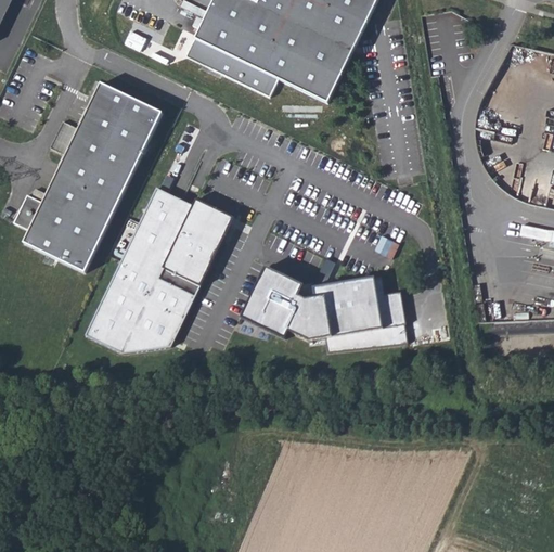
[(0,22),(11,0),(0,0),(0,22)]
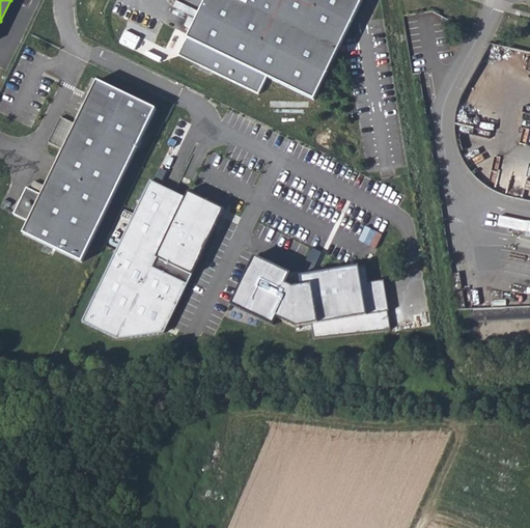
[(202,0),(186,35),(207,45),(198,62),(257,91),(266,74),(313,98),(360,0),(202,0)]
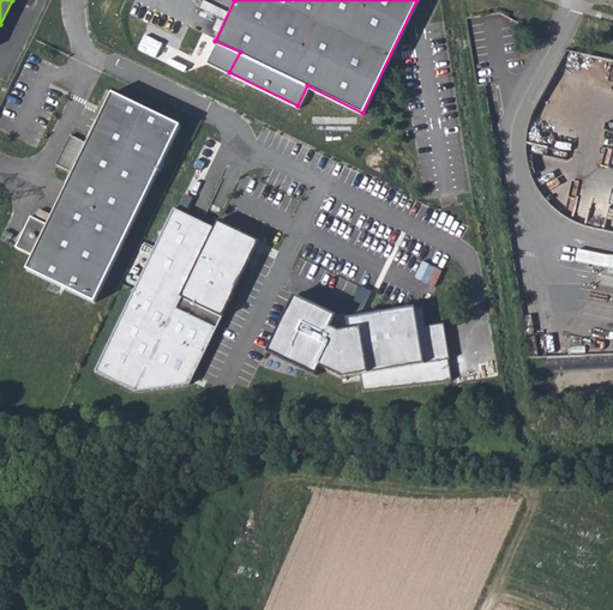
[(223,18),(217,16),(212,25),(218,29),(223,18)]
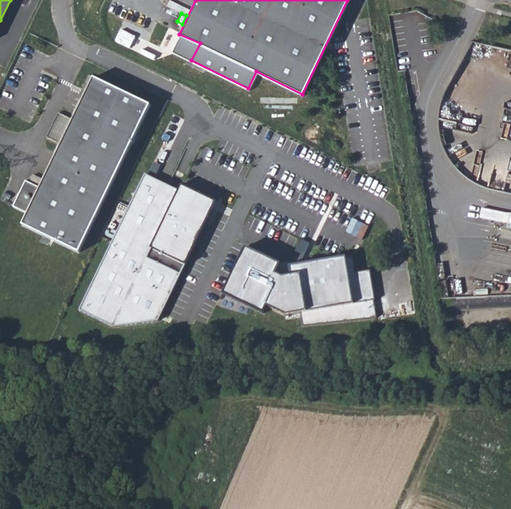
[(81,98),(93,75),(88,72),(76,96),(81,98)]
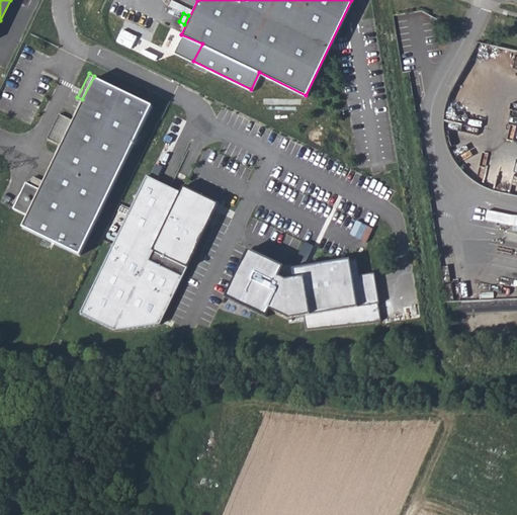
[(152,103),(94,76),(82,99),(73,118),(61,143),(39,187),(24,180),(12,206),(27,213),(21,225),(79,253),(152,103)]
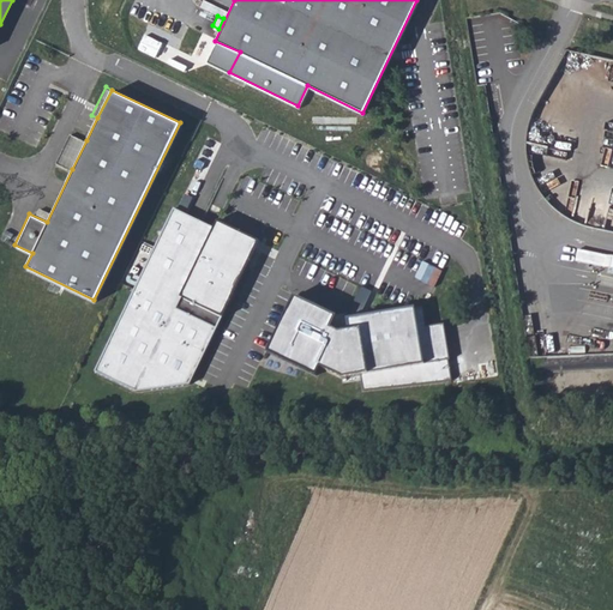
[(72,169),(86,140),(68,132),(55,161),(72,169)]
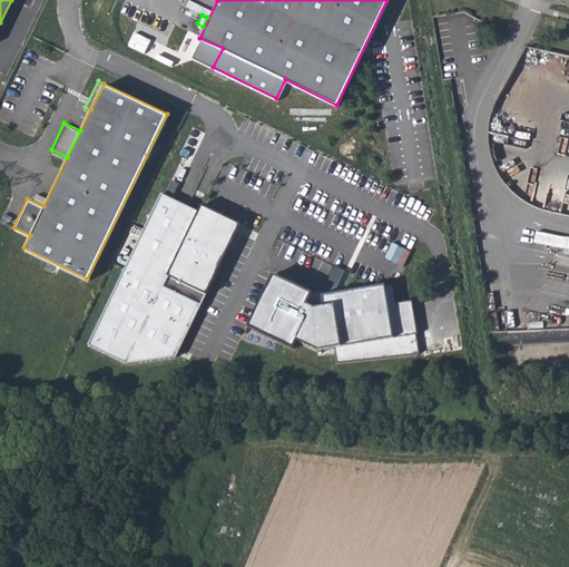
[(33,199),(45,203),(47,194),(36,191),(33,199)]
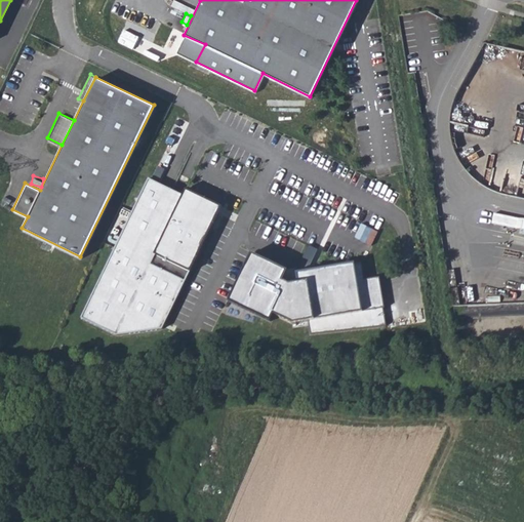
[(223,208),(155,177),(90,318),(122,333),(167,328),(223,208)]
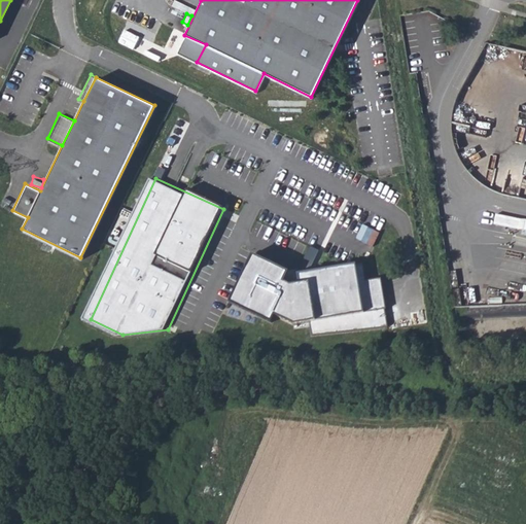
[(520,217),(495,212),(493,221),(518,226),(520,217)]
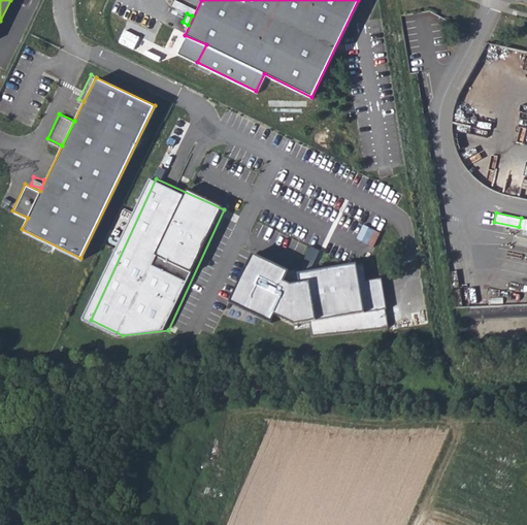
[(253,258),(230,303),(270,323),(273,316),(292,325),(319,321),(321,333),(392,322),(386,282),(371,284),(368,265),(302,276),(304,285),(290,287),(282,284),(287,274),(253,258)]
